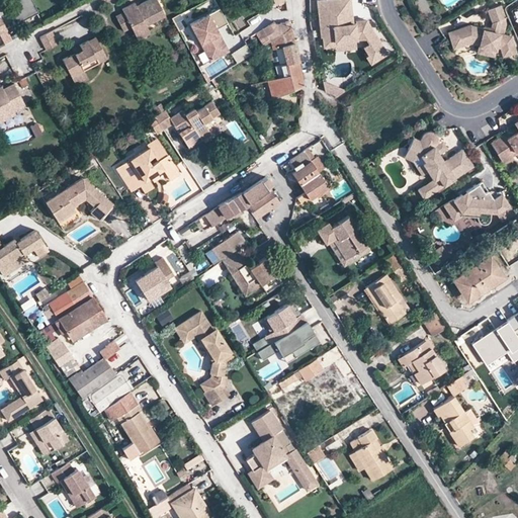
[(41,7),(37,0),(22,0),(23,1),(12,6),(18,19),(41,7)]
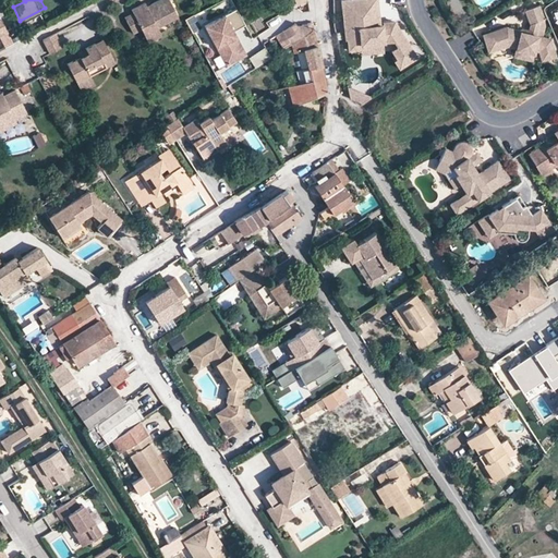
[(155,24),(157,23),(177,13),(169,0),(153,0),(149,2),(150,5),(149,7),(146,8),(145,4),(144,1),(131,8),(133,11),(123,15),(132,32),(141,26),(144,34),(157,27),(155,24)]
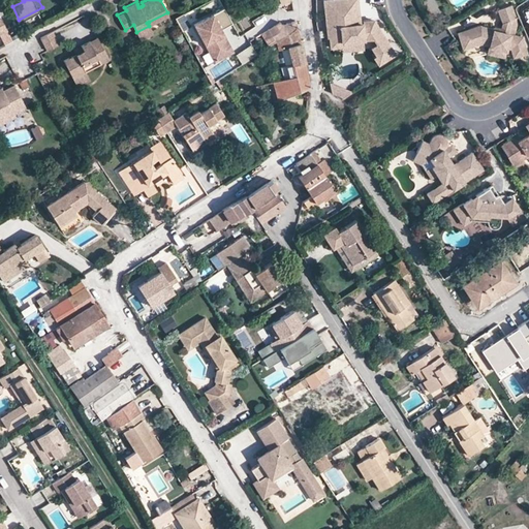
[(324,45),(336,44),(335,39),(356,37),(375,36),(378,40),(376,41),(382,50),(378,53),(376,54),(380,60),(396,50),(373,18),(362,19),(362,21),(360,21),(356,0),(317,0),(321,35),(323,35),(324,45)]
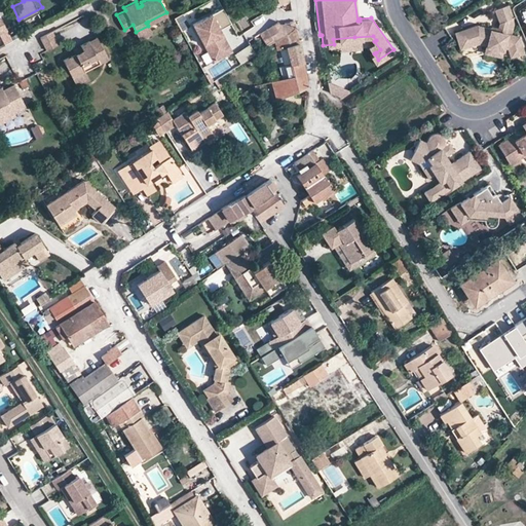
[(488,27),(478,24),(462,30),(467,43),(478,39),(487,41),(491,45),(499,46),(503,46),(508,46),(511,55),(524,50),(519,34),(504,31),(506,17),(512,16),(506,3),(493,7),(498,21),(497,26),(496,29),(489,28),(488,27)]
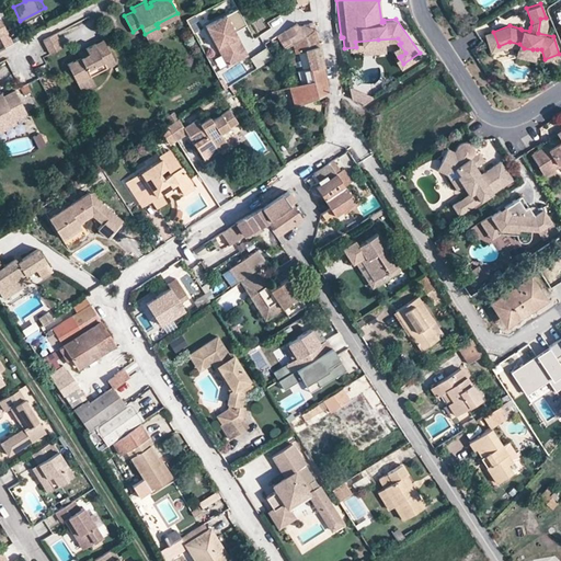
[(237,7),(205,25),(226,65),(248,53),(237,34),(233,35),(231,31),(235,30),(245,23),(237,7)]
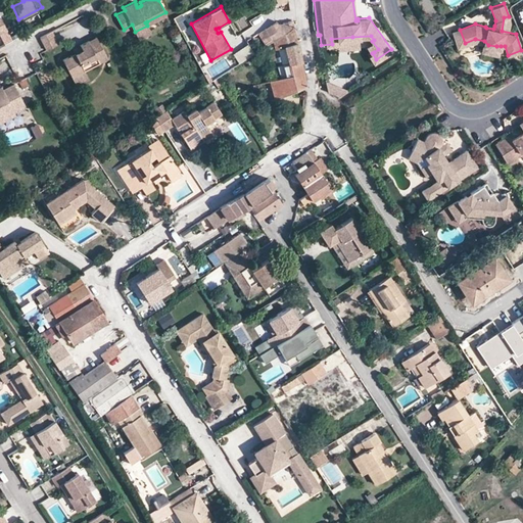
[(187,26),(180,13),(173,17),(180,30),(187,26)]
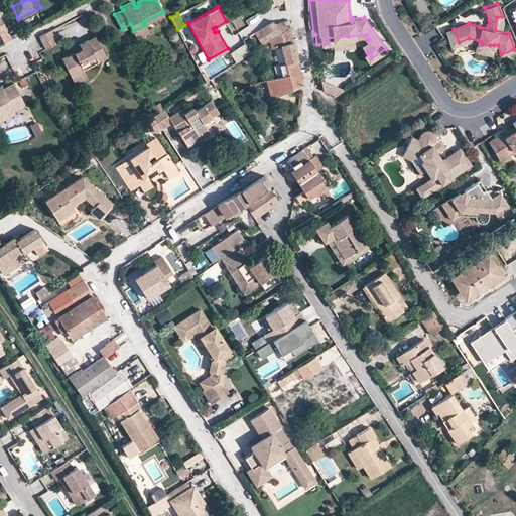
[(274,37),(290,26),(289,19),(276,20),(273,17),(264,27),(274,37)]
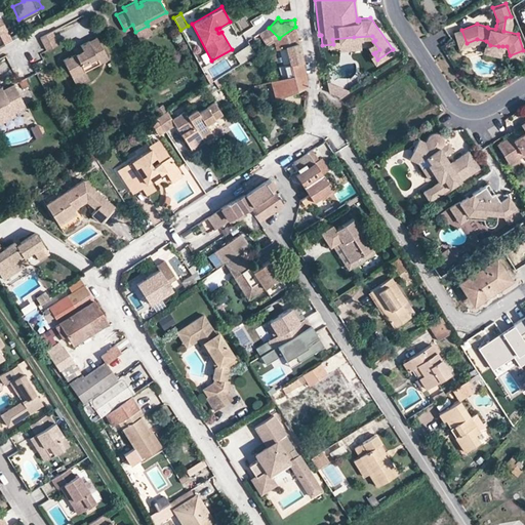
[(0,35),(5,45),(13,41),(2,18),(0,19),(0,35)]
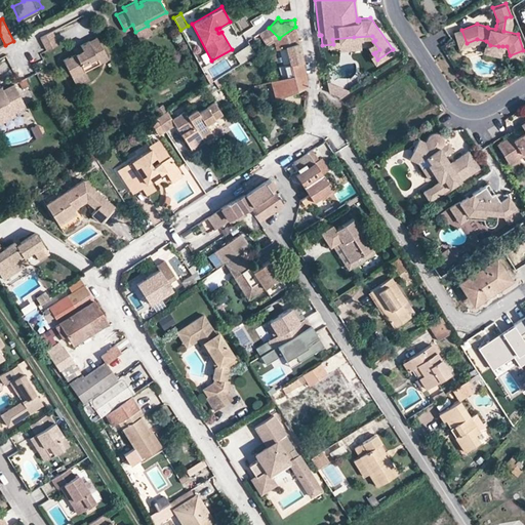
[(151,32),(148,26),(135,32),(138,39),(151,32)]
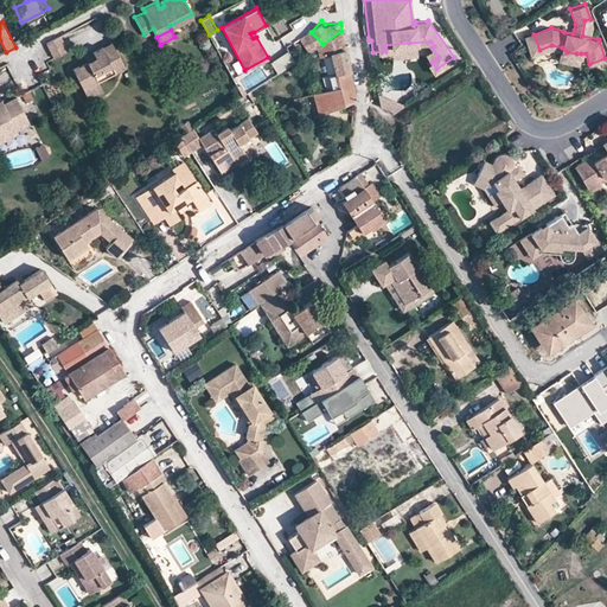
[(323,44),(319,46),(324,55),(330,53),(333,71),(327,74),(330,88),(312,94),(317,115),(339,100),(352,96),(353,93),(342,31),(323,44)]
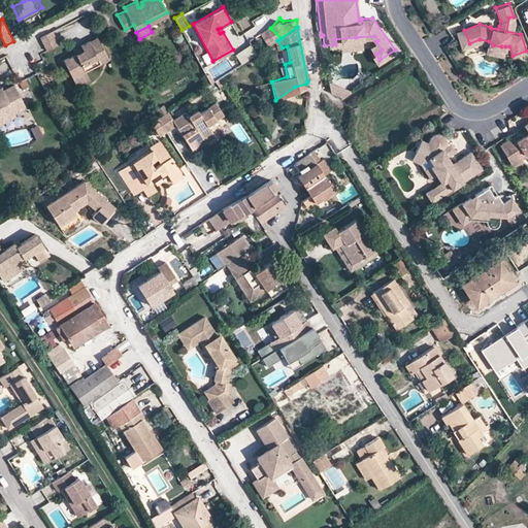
[(270,28),(264,34),(273,42),(277,40),(281,38),(270,28)]
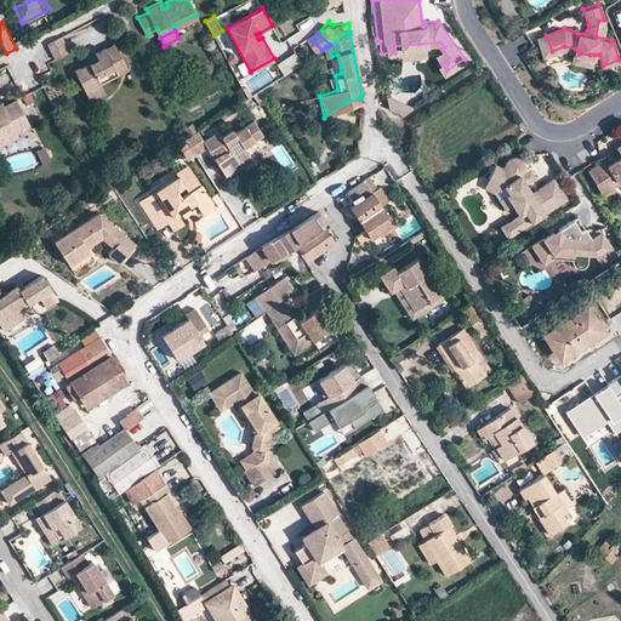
[(68,50),(61,34),(47,41),(55,57),(68,50)]
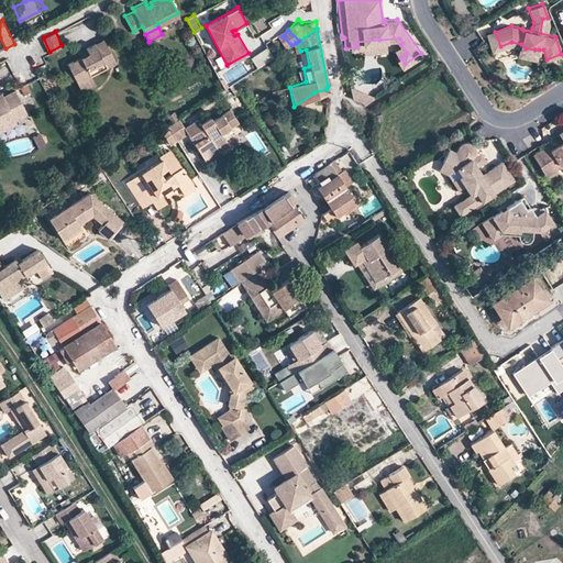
[(500,46),(495,32),(487,34),(494,52),(512,45),(520,47),(519,55),(537,59),(539,50),(534,50),(526,48),(521,44),(511,42),(500,46)]
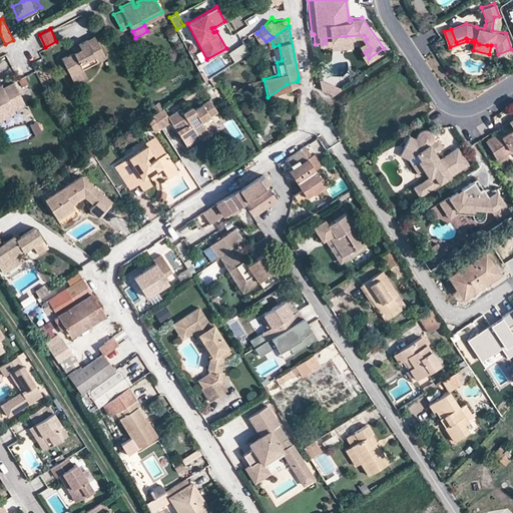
[(81,46),(73,50),(61,56),(70,72),(82,66),(105,54),(94,34),(78,42),(79,43),(81,46)]
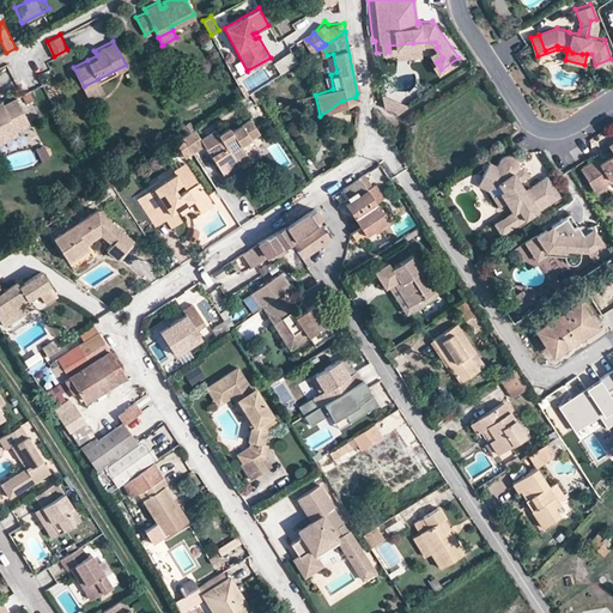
[(413,43),(388,46),(389,52),(389,56),(414,54),(413,43)]
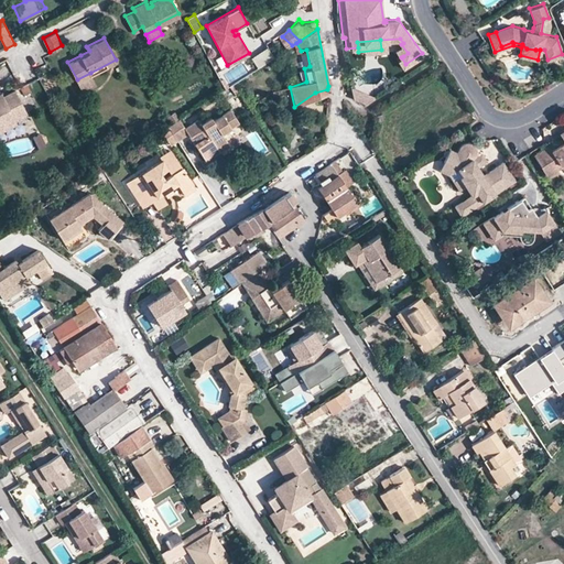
[(398,47),(403,56),(408,53),(401,44),(398,47)]
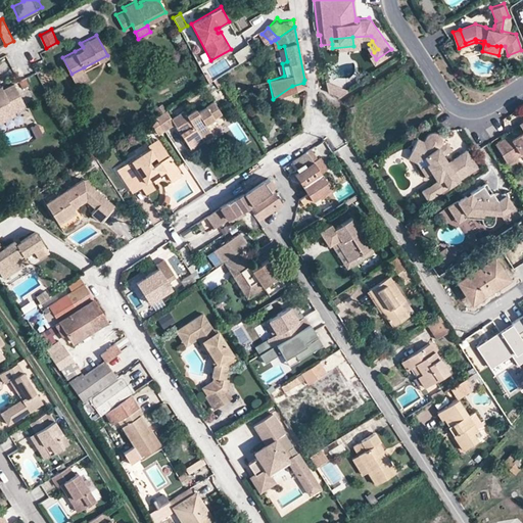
[(232,51),(237,60),(252,52),(247,43),(232,51)]
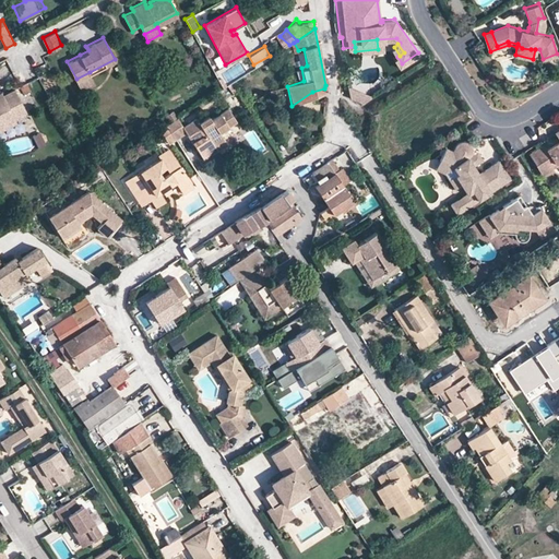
[(92,75),(90,72),(76,79),(79,82),(92,75)]
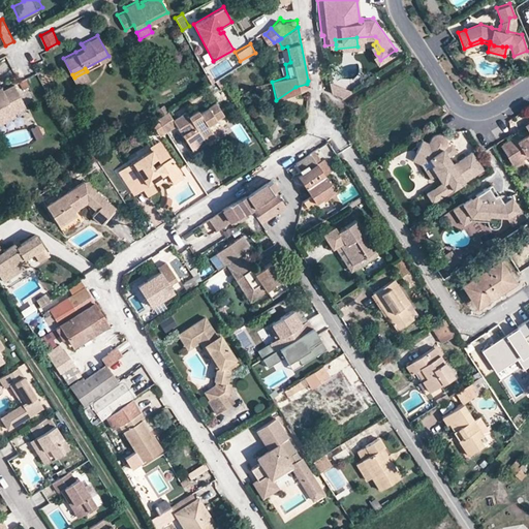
[(25,104),(13,82),(2,87),(0,88),(0,113),(11,107),(12,110),(25,104)]
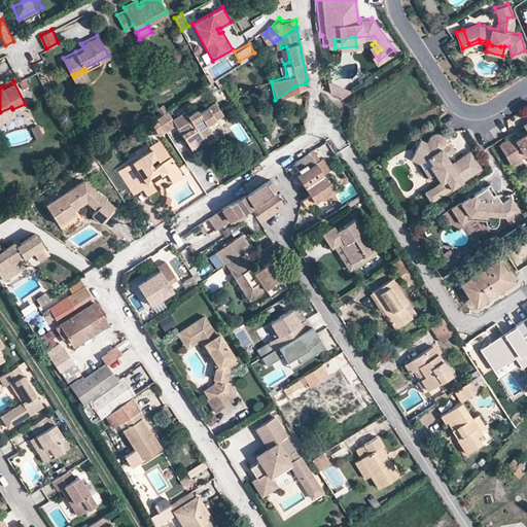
[(166,112),(160,115),(156,117),(165,130),(174,125),(176,128),(188,119),(192,127),(180,134),(186,143),(191,140),(196,146),(205,141),(202,137),(210,131),(205,125),(221,113),(214,103),(198,112),(196,109),(186,115),(184,111),(171,120),(166,112)]
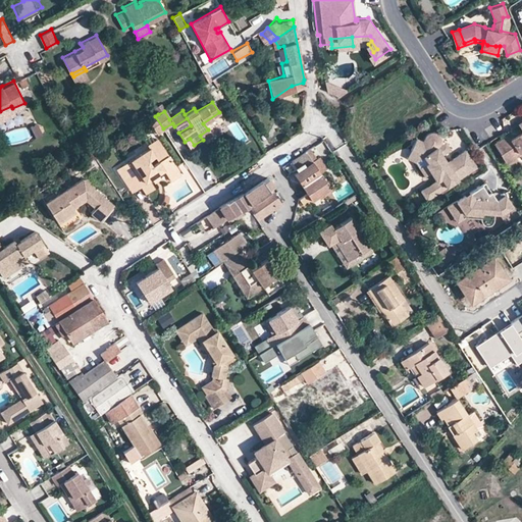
[(12,108),(11,106),(0,111),(0,119),(14,113),(12,108)]
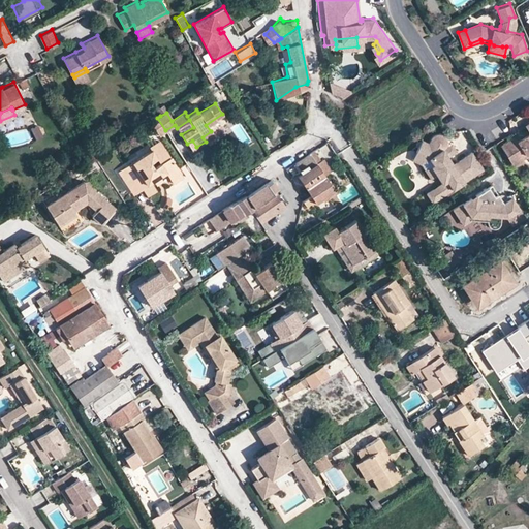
[(157,118),(152,121),(150,123),(158,135),(165,130),(157,118)]
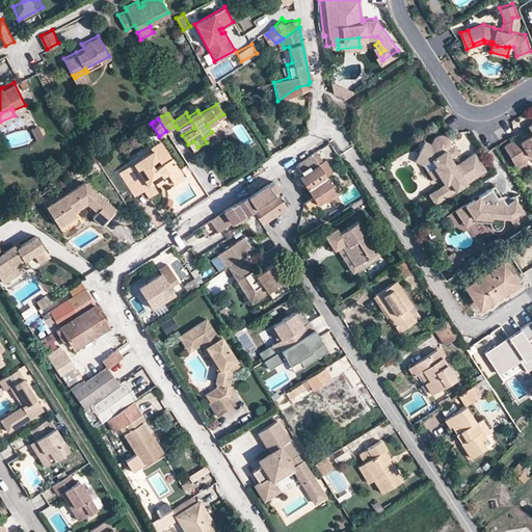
[(190,121),(178,129),(182,135),(194,128),(190,121)]
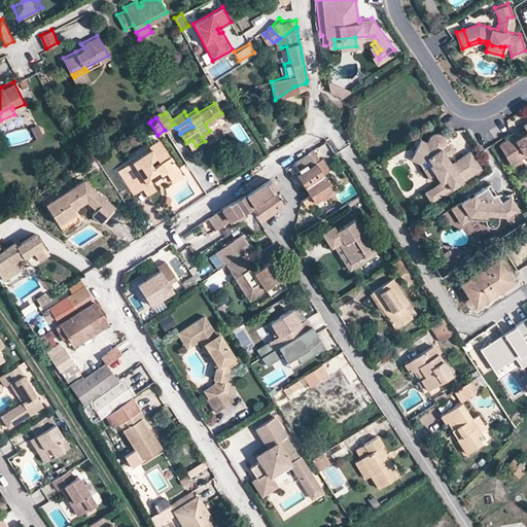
[(526,119),(524,121),(525,130),(519,131),(519,135),(506,137),(503,139),(497,143),(507,161),(522,151),(524,154),(526,159),(526,119)]
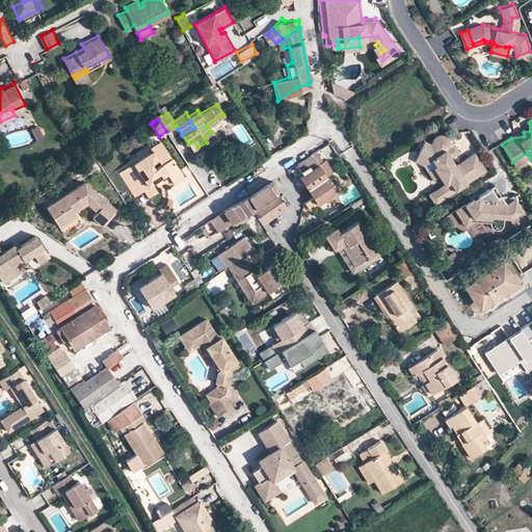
[(29,127),(35,139),(43,136),(37,124),(29,127)]
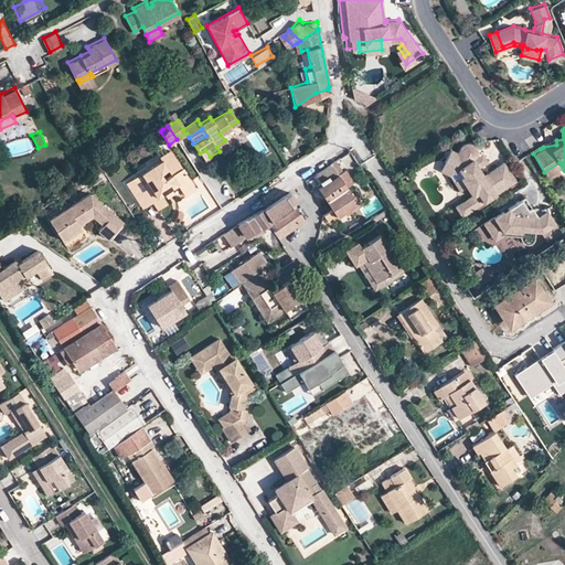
[(227,146),(225,140),(216,147),(220,151),(227,146)]
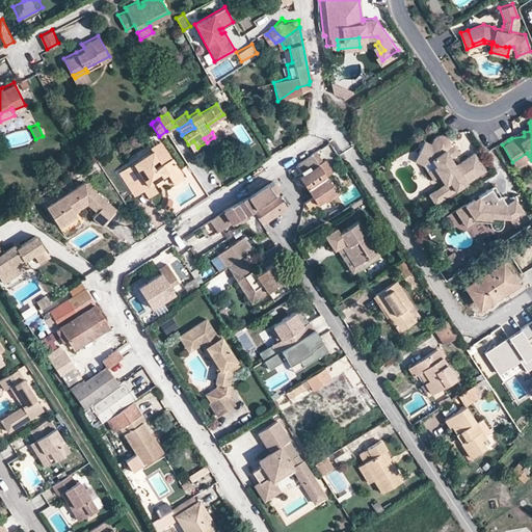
[(483,169),(472,152),(453,163),(448,156),(451,154),(446,145),(448,143),(448,142),(448,139),(447,137),(447,136),(444,133),(443,133),(439,132),(435,133),(434,133),(432,136),(431,137),(429,143),(422,141),(417,154),(430,159),(433,163),(430,164),(442,182),(426,191),(431,201),(483,169)]
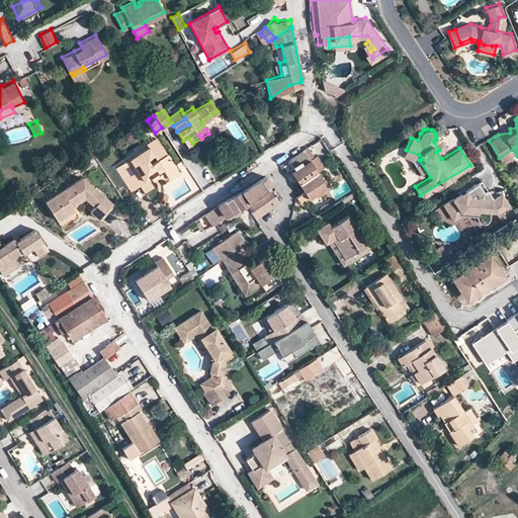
[(147,143),(148,146),(152,150),(160,144),(156,138),(147,143)]
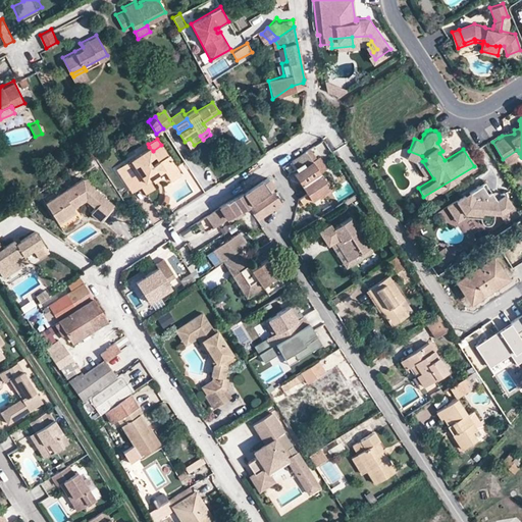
[(190,139),(185,142),(189,148),(194,145),(190,139)]
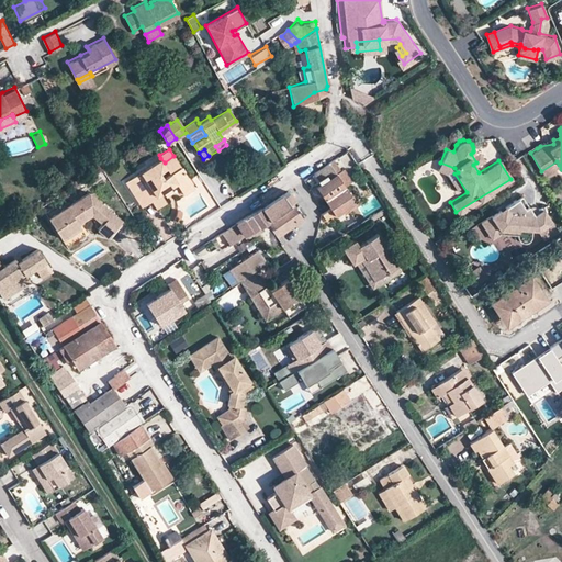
[(177,181),(180,187),(190,181),(173,156),(165,163),(160,158),(126,182),(135,197),(146,190),(153,200),(158,208),(167,201),(161,192),(164,190),(170,186),(177,181)]
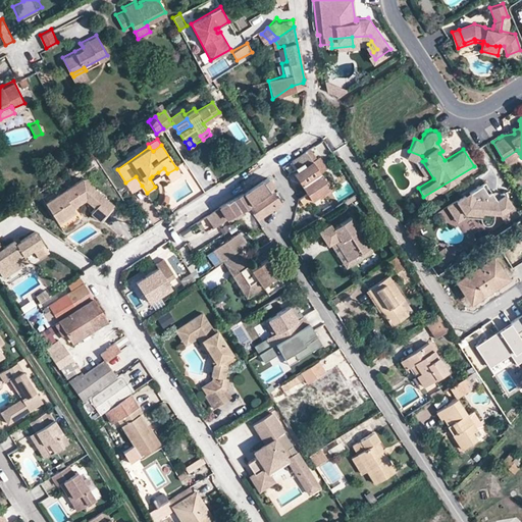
[(517,150),(503,159),(505,162),(519,153),(517,150)]
